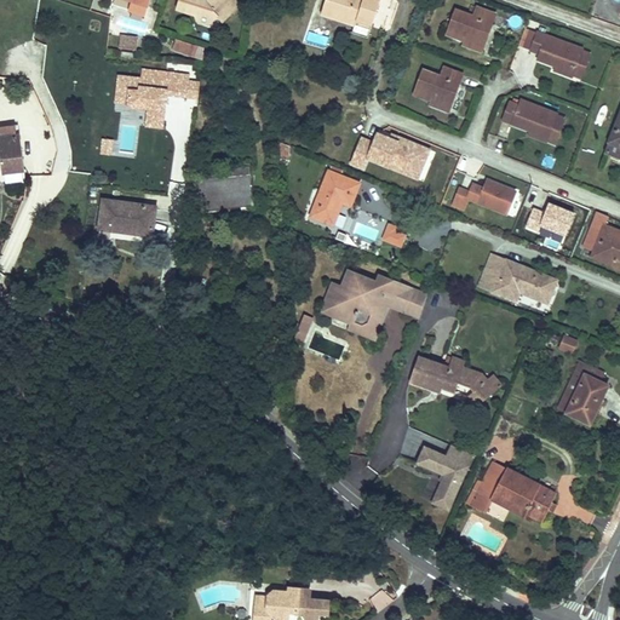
[(128,0),(130,0),(127,11),(144,16),(148,0),(128,0)]
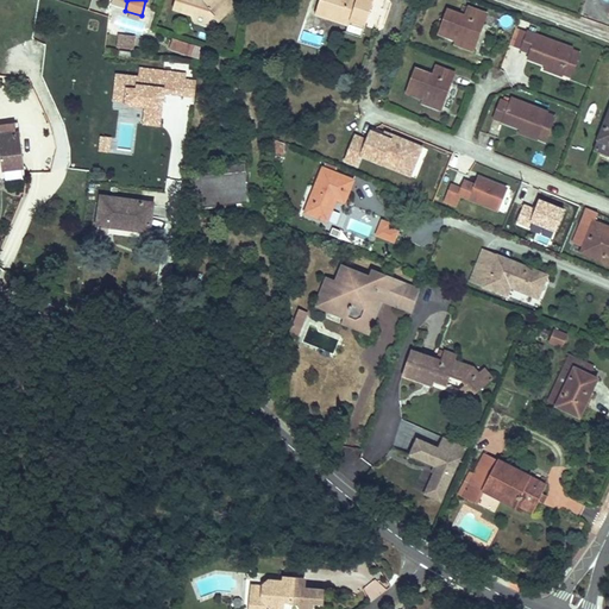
[(175,0),(173,10),(192,17),(195,23),(206,25),(209,20),(215,20),(218,23),(233,10),(232,0),(231,0),(175,0)]
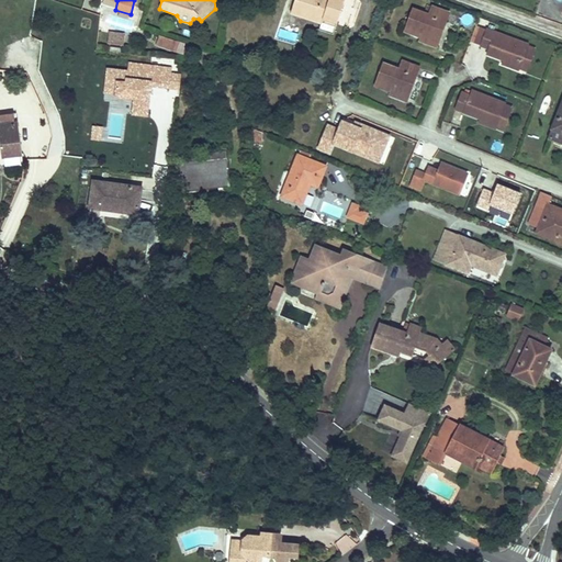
[(296,0),(292,12),(321,23),(318,29),(333,34),(344,0),(296,0)]
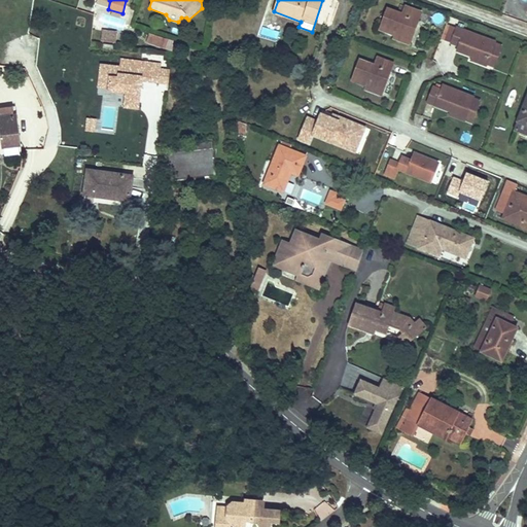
[(401,13),(388,8),(379,30),(399,37),(398,39),(410,44),(421,11),(405,6),(401,13)]
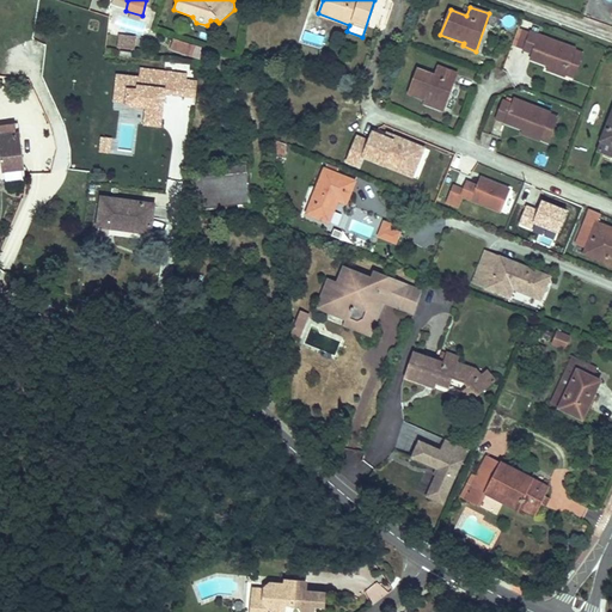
[(528,34),(521,30),(514,48),(522,51),(528,34)]
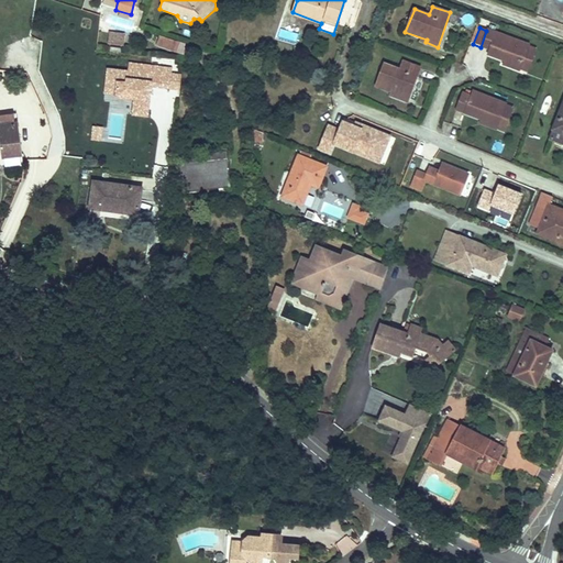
[(487,29),(486,31),(481,47),(488,50),(487,55),(503,61),(508,63),(507,67),(518,70),(519,72),(519,69),(527,72),(536,48),(529,45),(529,44),(528,43),(487,29)]
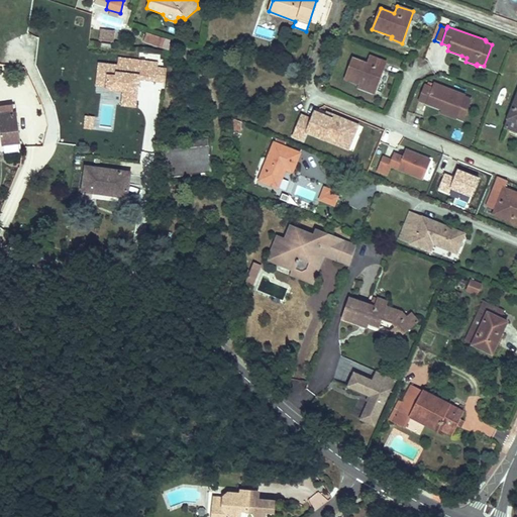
[(114,42),(115,30),(101,29),(100,40),(114,42)]
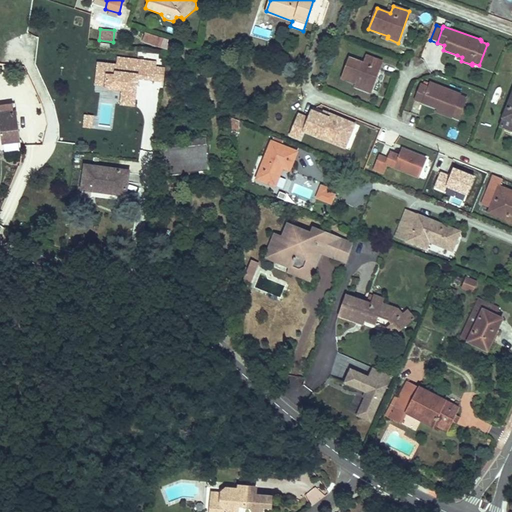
[(167,49),(167,40),(146,33),(143,40),(167,49)]
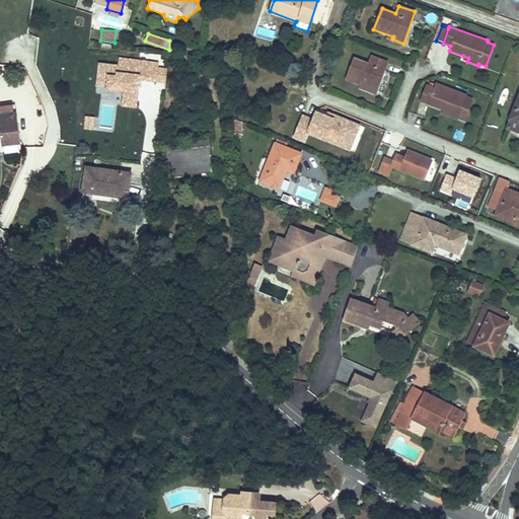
[(369,62),(354,56),(346,77),(364,84),(362,87),(376,92),(387,63),(371,57),(369,62)]
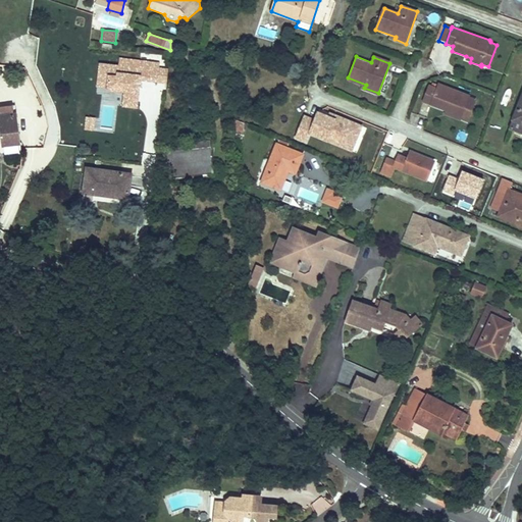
[(118,65),(99,63),(97,87),(106,88),(106,90),(123,91),(121,107),(138,108),(141,81),(166,84),(167,68),(159,67),(159,62),(119,58),(118,65)]
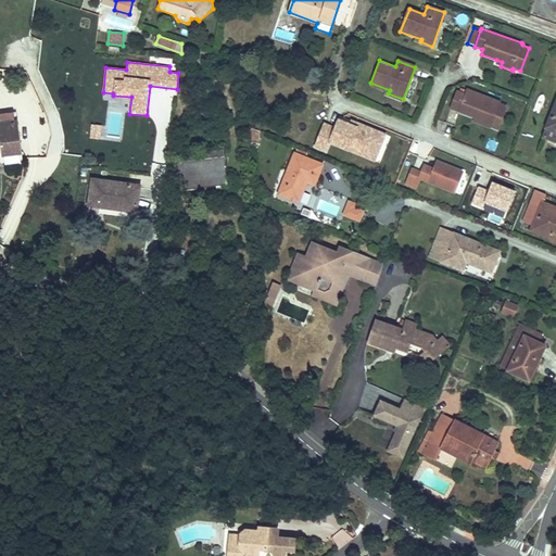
[(460,90),(457,99),(466,102),(464,106),(480,113),(484,115),(483,118),(495,123),(504,98),(471,86),(469,93),(460,90)]
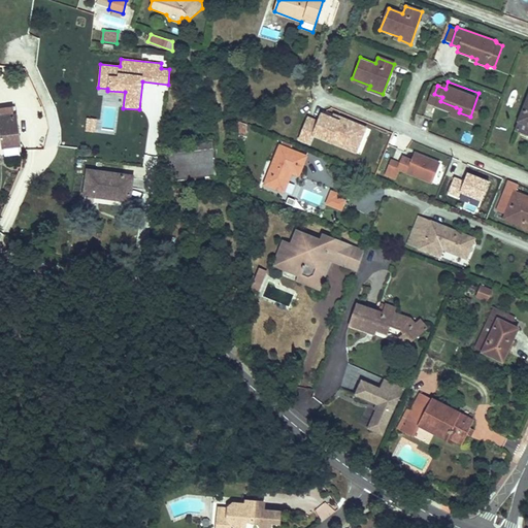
[(527,89),(515,124),(512,131),(527,137),(527,89)]
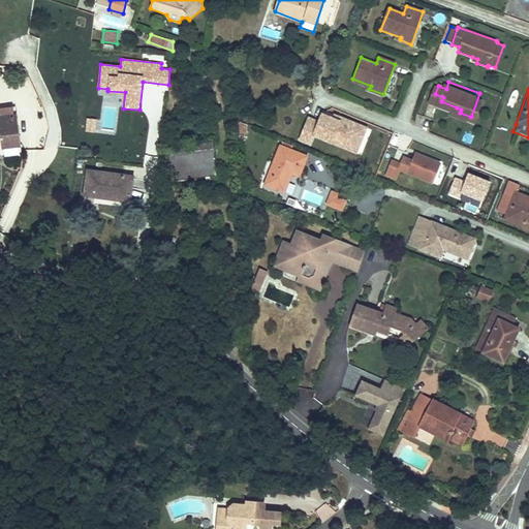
[(0,138),(1,146),(18,145),(14,117),(13,106),(0,109),(1,119),(0,118),(0,138)]
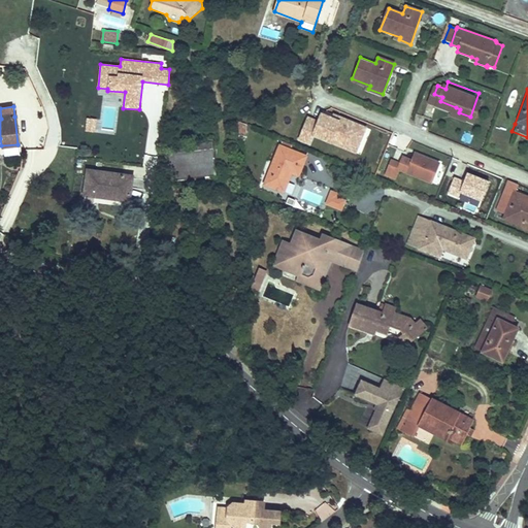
[(366,128),(323,109),(318,121),(307,117),(298,139),(311,144),(315,137),(355,154),(366,128)]
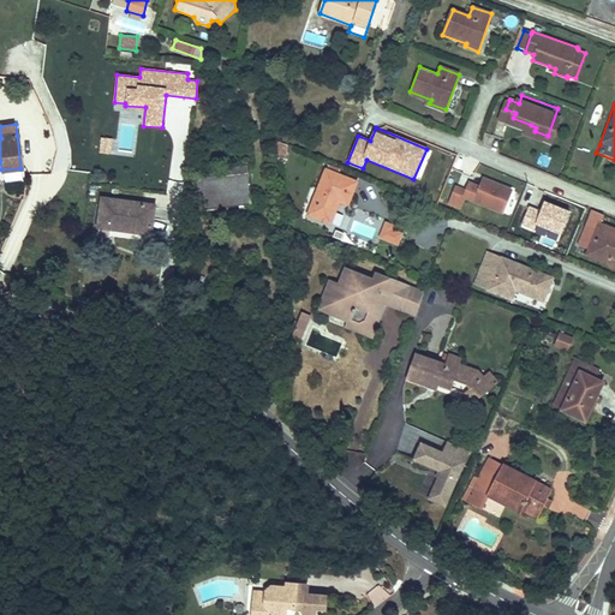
[(112,139),(100,138),(99,153),(111,154),(112,139)]
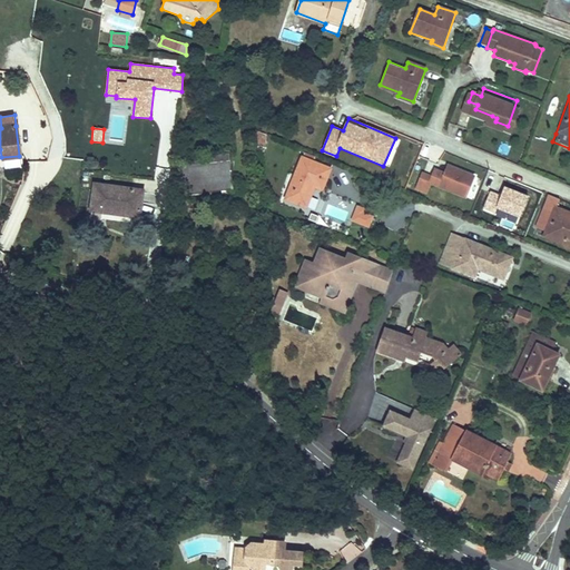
[(182,166),(226,159),(225,151),(180,158),(182,166)]
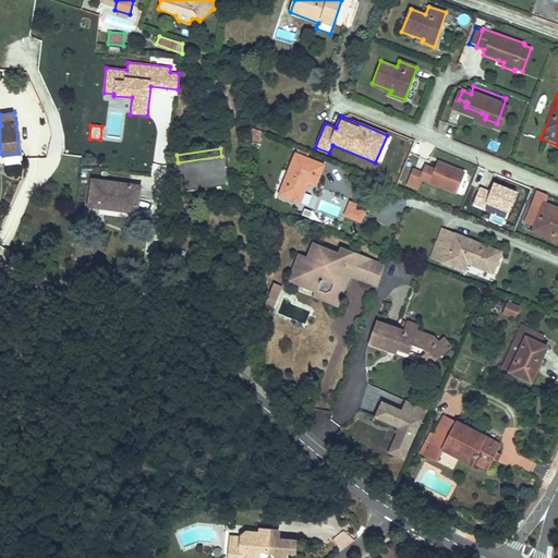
[(325,165),(298,153),(280,194),(302,203),(306,192),(300,190),(304,180),(311,182),(316,184),(325,165)]
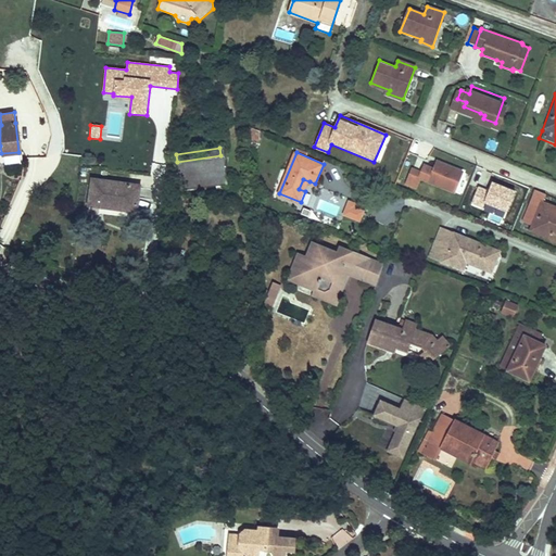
[(225,185),(220,155),(177,162),(181,191),(225,185)]
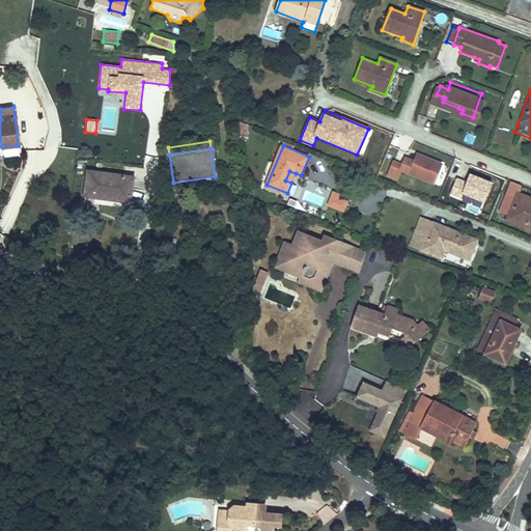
[(441,164),(417,152),(414,160),(404,157),(402,164),(394,160),(391,167),(387,176),(398,180),(402,171),(432,184),(441,164)]
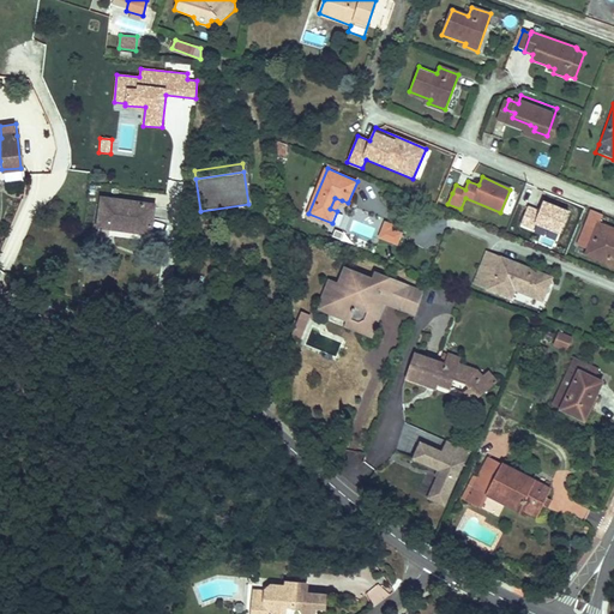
[(337,211),(342,200),(335,198),(330,209),(337,211)]
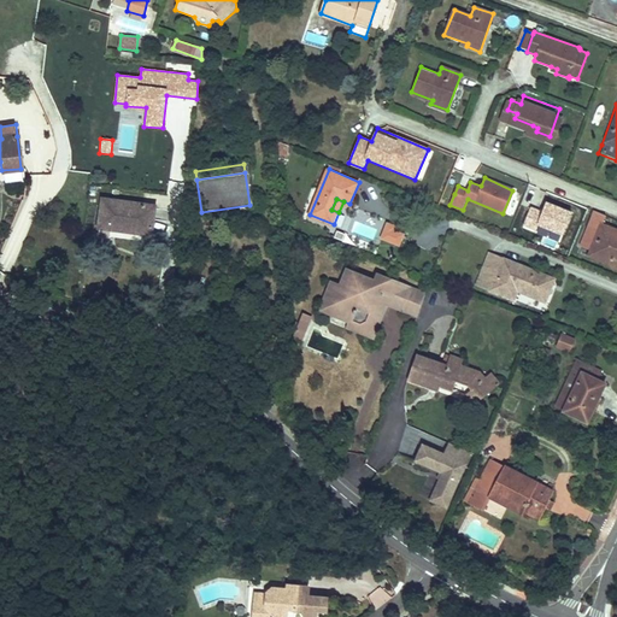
[(148,210),(104,203),(99,227),(144,234),(148,210)]
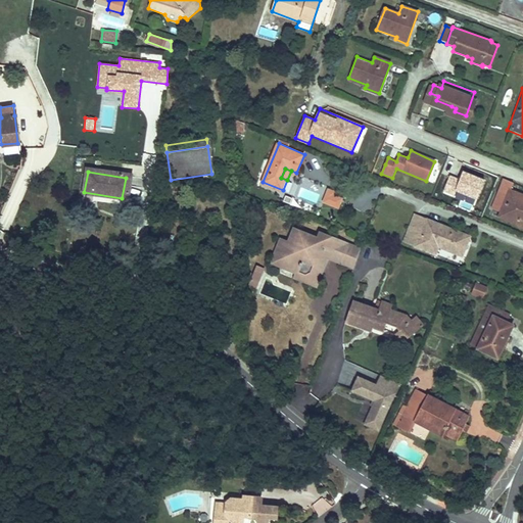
[(484,180),(464,172),(460,180),(450,176),(443,193),(454,197),(456,190),(477,199),(484,180)]
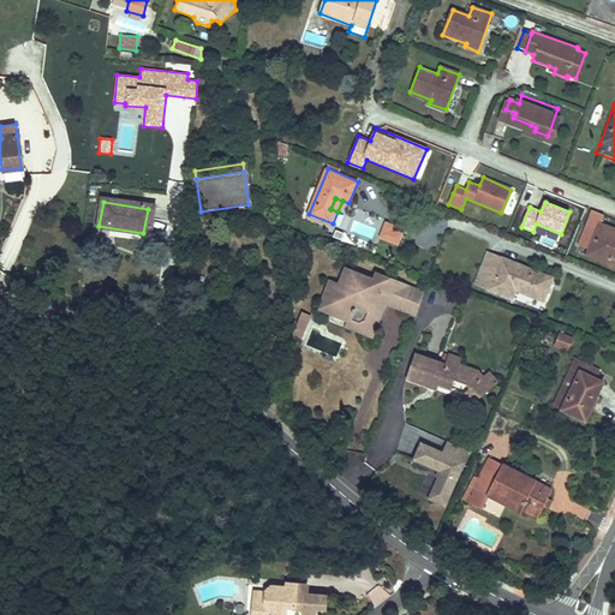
[(386,239),(389,230),(390,230),(392,226),(384,222),(378,237),(386,239)]
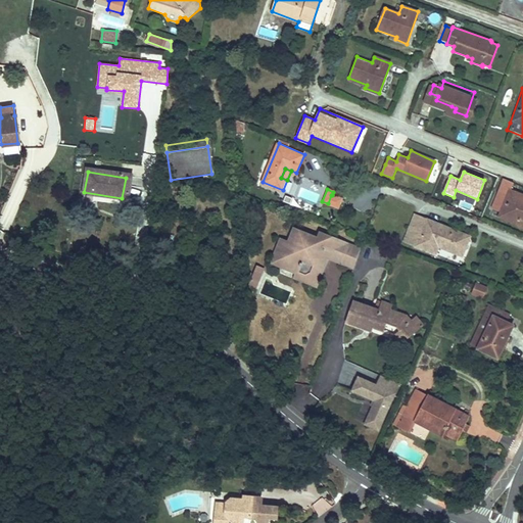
[(514,224),(522,227),(522,198),(507,191),(505,196),(494,191),(487,207),(498,212),(516,219),(514,224)]
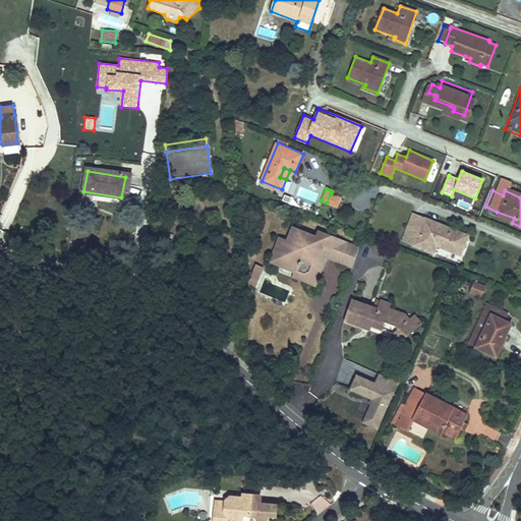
[(288,203),(290,197),(284,194),(282,200),(288,203)]
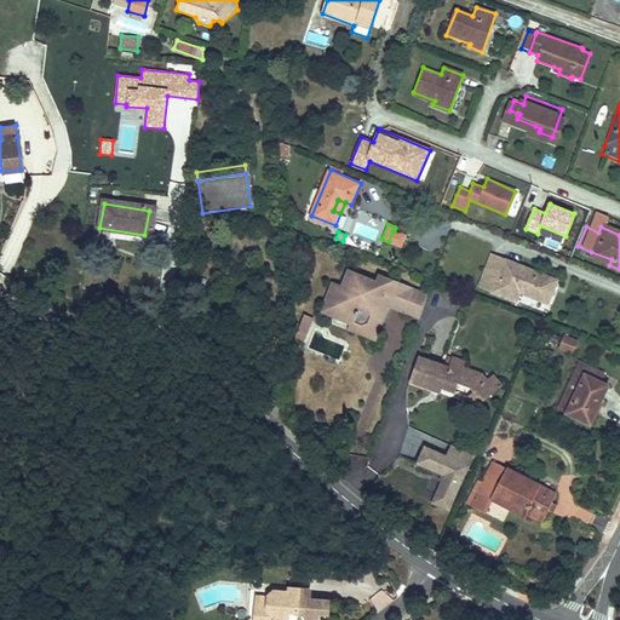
[(399,246),(403,236),(394,231),(392,231),(389,241),(399,246)]
